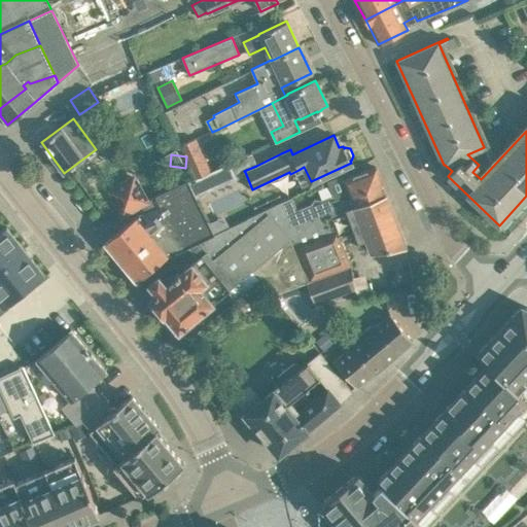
[(203,156),(195,160),(188,163),(196,178),(210,172),(203,156)]
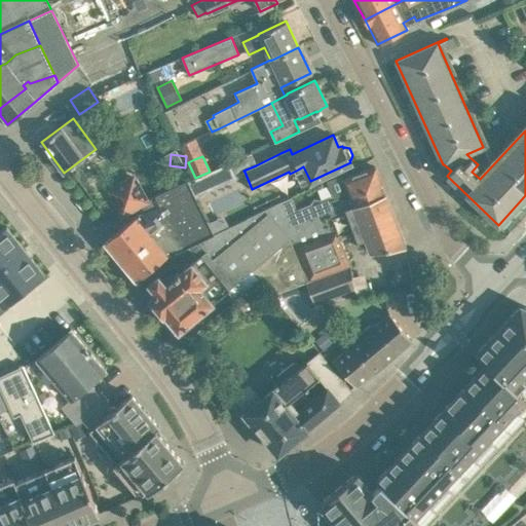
[(228,162),(216,168),(210,172),(195,178),(188,181),(196,196),(235,178),(228,162)]
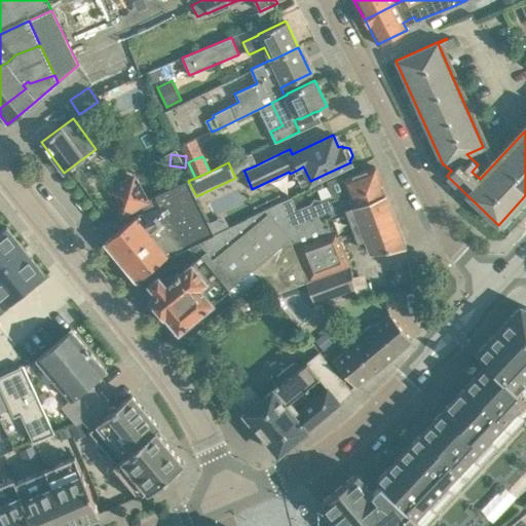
[(316,221),(385,194),(375,166),(342,179),(342,180),(339,181),(332,190),(332,194),(321,199),(314,197),(310,203),(296,209),(291,196),(279,201),(275,203),(284,220),(288,219),(312,210),(316,221)]
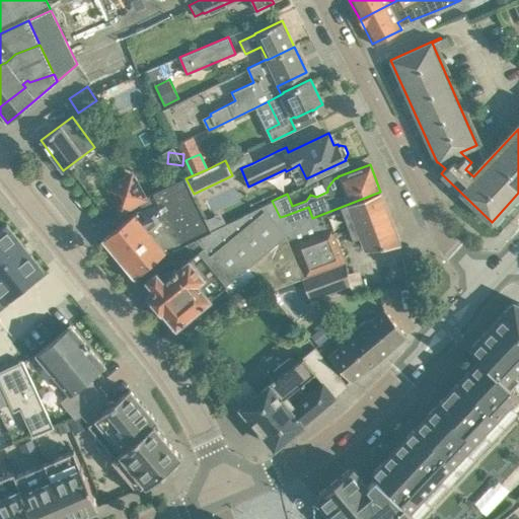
[(120,211),(144,198),(131,174),(106,188),(120,211)]
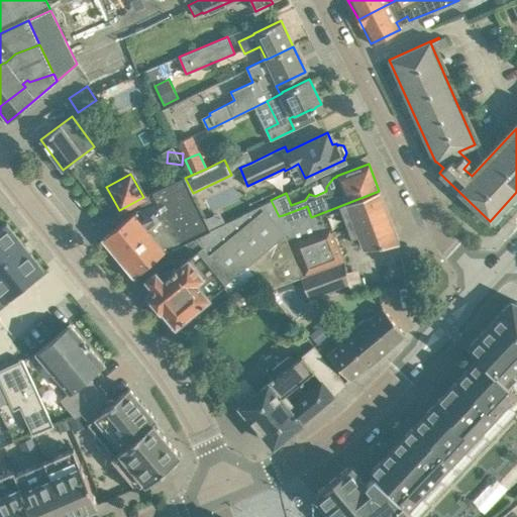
[(153,192),(156,199),(142,212),(145,216),(140,221),(133,213),(106,235),(102,238),(133,276),(134,275),(164,249),(178,245),(184,241),(211,229),(202,211),(193,193),(185,178),(153,192)]
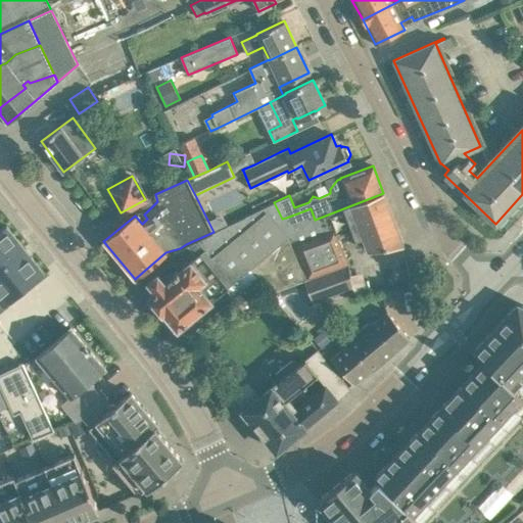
[(403,245),(391,214),(383,193),(315,220),(320,235),(336,230),(336,229),(349,224),(354,235),(355,240),(363,238),(368,250),(403,245)]
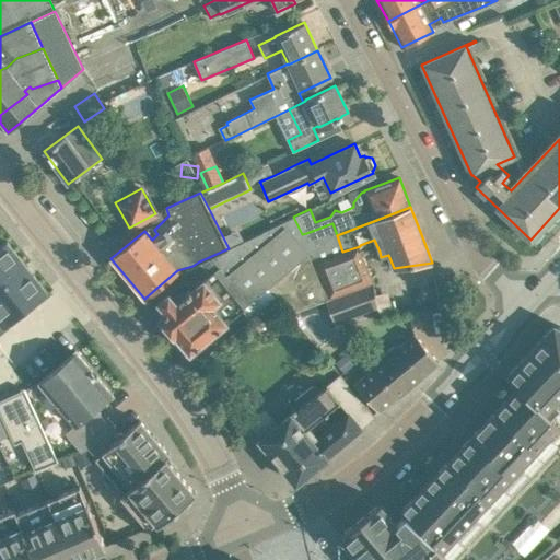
[(268,287),(308,253),(313,251),(306,233),(302,234),(293,217),(263,232),(263,233),(229,248),(199,261),(210,275),(193,289),(184,280),(168,292),(156,301),(160,305),(154,310),(189,352),(226,322),(225,322),(268,287)]
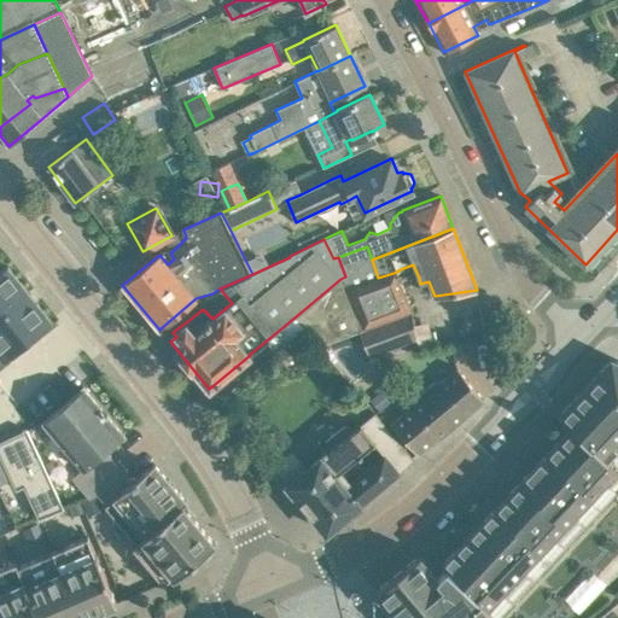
[(412,312),(397,272),(378,278),(372,260),(367,246),(338,257),(345,277),(340,279),(296,316),(321,347),(360,332),(366,330),(410,313),(412,312)]
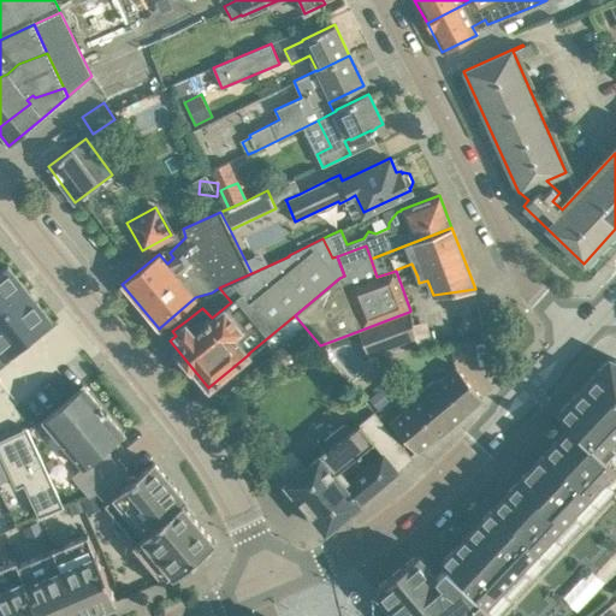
[(7,264),(0,268),(0,354),(4,359),(52,320),(7,264)]
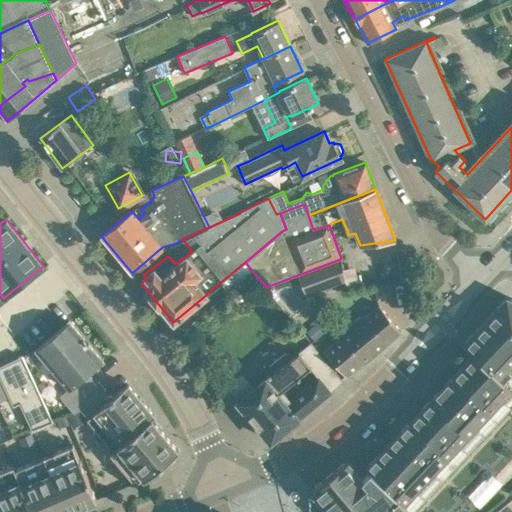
[(345,281),(343,269),(340,259),(303,273),(298,275),(305,296),(345,281)]
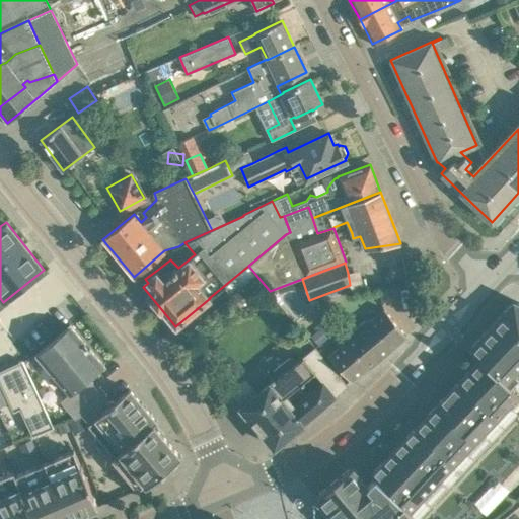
[(348,273),(350,285),(351,294),(364,292),(360,271),(348,273)]
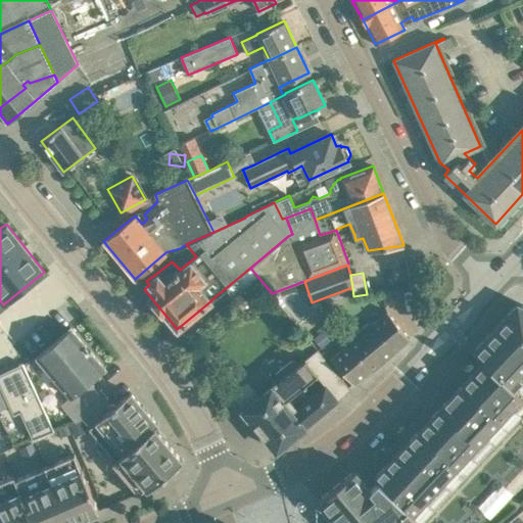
[(317,500),(327,511),(319,517),(323,522),(503,522),(522,508),(522,419),(522,418),(522,416),(522,305),(517,302),(472,350),(483,361),(374,477),(367,470),(361,476),(354,469),(317,500)]
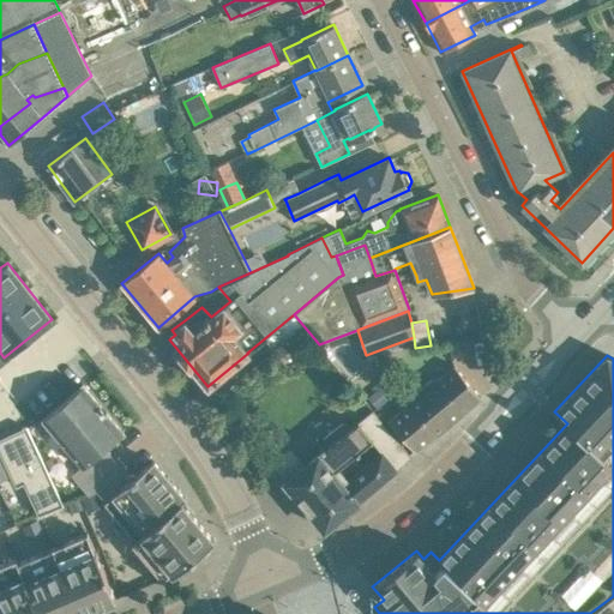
[(435,434),(481,397),(455,365),(437,379),(434,375),(405,399),(429,427),(431,425),(434,428),(432,431),(435,434)]
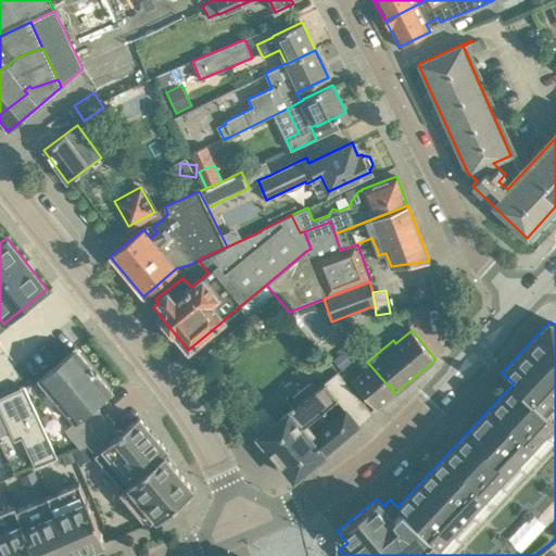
[(74,349),(38,379),(75,422),(85,414),(96,427),(81,439),(87,444),(85,441),(96,454),(102,449),(102,447),(119,432),(97,404),(111,392),(112,391),(111,390),(110,390),(76,350),(75,348),(73,349),(74,349)]
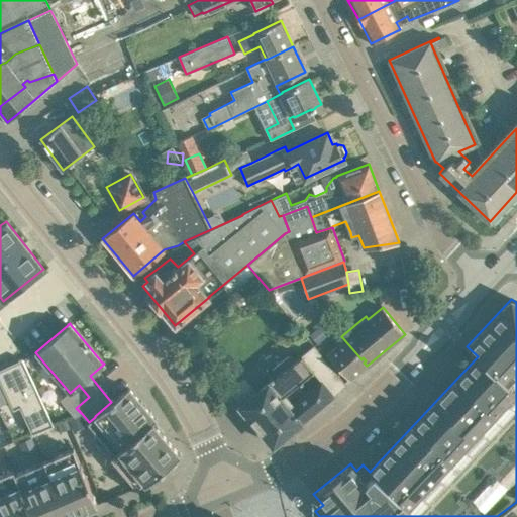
[(349,380),(367,366),(364,363),(366,360),(363,357),(362,359),(341,336),(334,342),(337,345),(327,352),(349,380)]
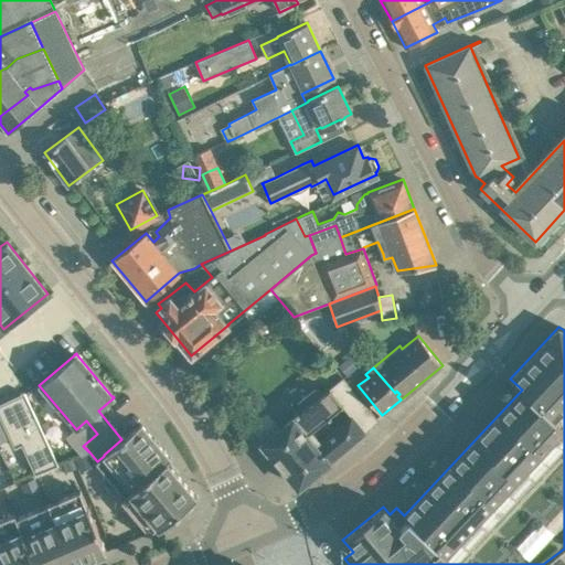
[(377,419),(345,382),(342,376),(321,393),(320,391),(319,391),(317,388),(315,388),(298,402),(298,405),(300,407),(299,407),(301,409),(299,412),(297,411),(294,413),(296,415),(279,428),(268,414),(265,414),(249,426),(264,443),(263,444),(298,486),(377,419)]
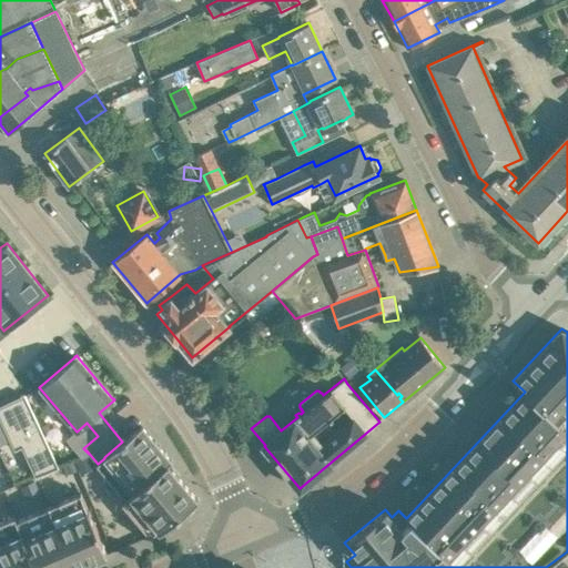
[(0,418),(4,428),(0,430),(0,444),(10,439),(14,449),(21,446),(36,476),(58,466),(24,394),(0,405),(0,418)]
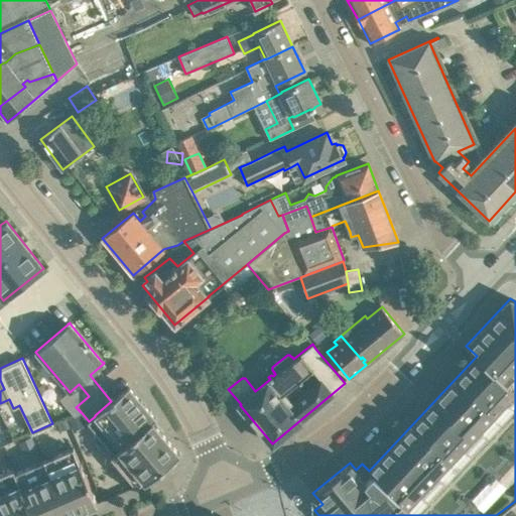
[(0,515),(71,515),(75,515),(74,514),(98,504),(97,503),(97,502),(135,486),(136,487),(144,481),(146,483),(176,457),(179,455),(160,431),(161,430),(155,424),(154,423),(153,422),(156,419),(128,387),(112,400),(111,401),(95,415),(95,416),(89,421),(88,422),(81,413),(80,414),(68,419),(66,419),(57,423),(0,446),(0,515)]
